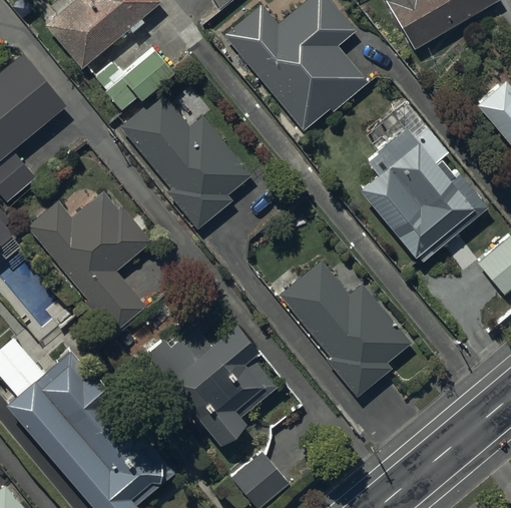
[(73,0),(45,24),(82,68),(119,37),(122,40),(131,33),(144,22),(141,18),(161,1),(159,0),(73,0)]
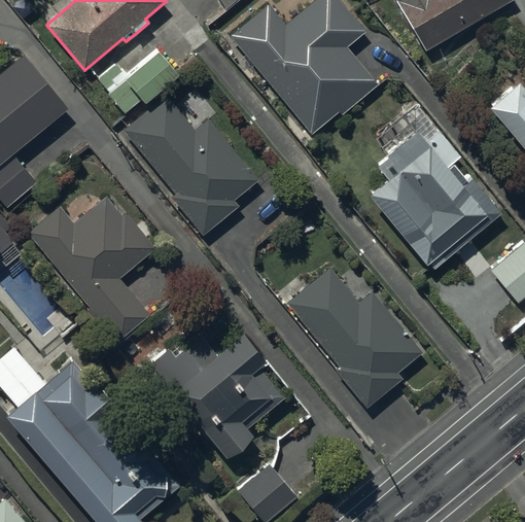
[(215,0),(221,9),(236,0),(215,0)]
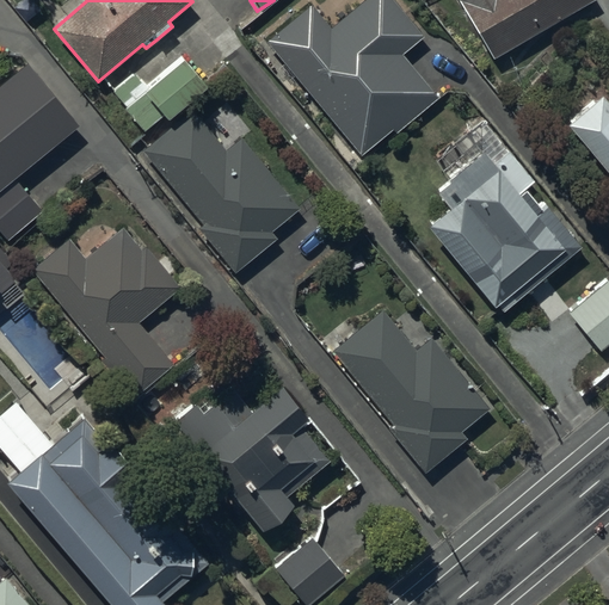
[(423,38),(392,0),(365,0),(333,29),(313,4),(268,41),(362,156),(435,98),(401,55),(423,38)]
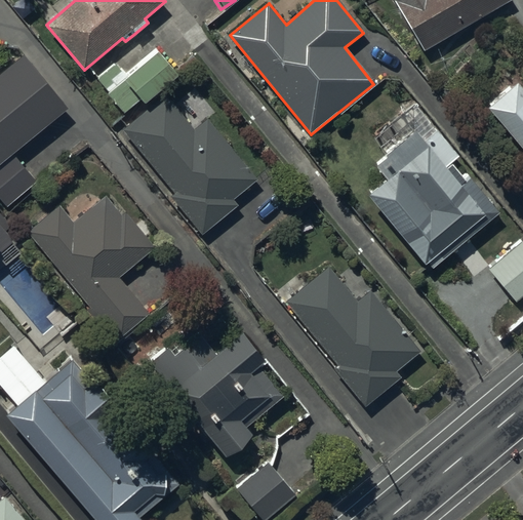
[(514,0),(392,0),(425,53),(514,0)]
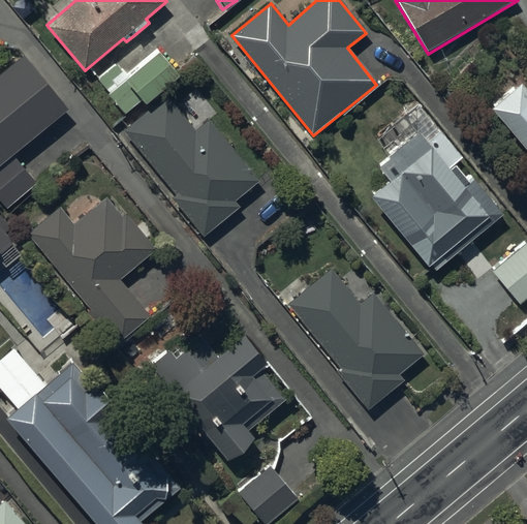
[(179,72),(157,48),(125,73),(117,64),(98,80),(126,112),(143,98),(145,100),(179,72)]
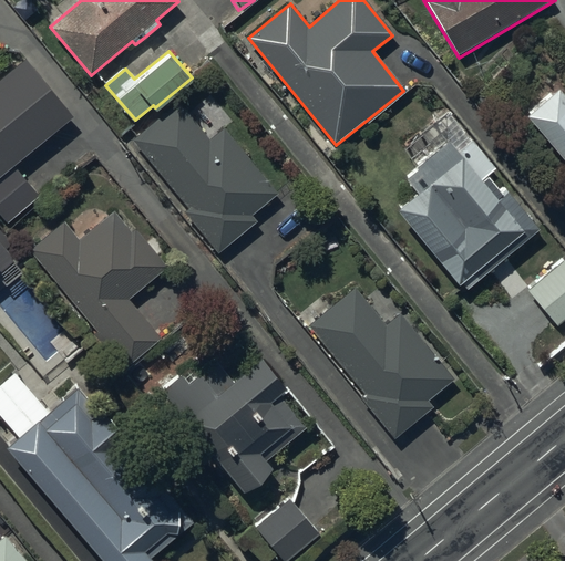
[(0,172),(71,114),(28,61),(0,82),(0,172)]
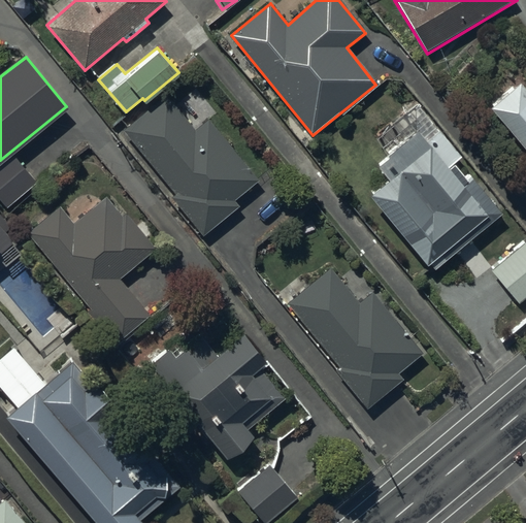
[(525,88),(520,82),(491,105),(525,148),(525,88)]
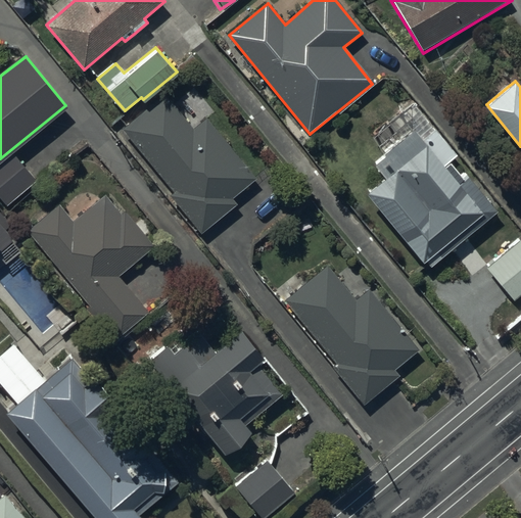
[(257,180),(205,118),(194,128),(166,94),(122,131),(174,192),(170,196),(202,234),(237,204),(233,200),(257,180)]
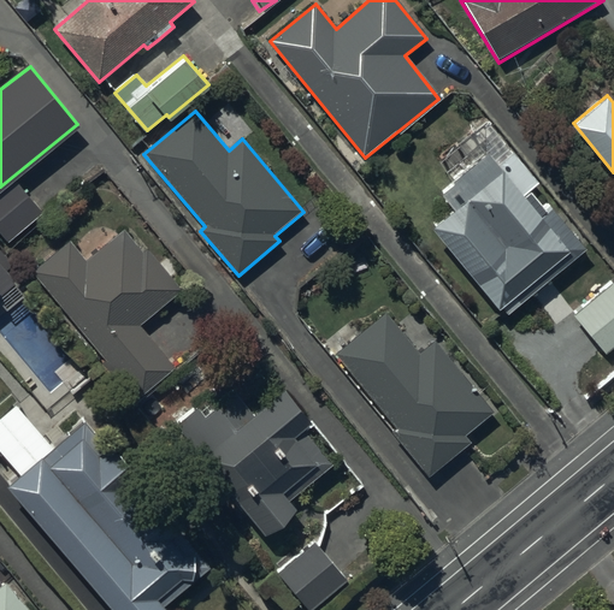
[(537,184),(488,125),(467,141),(482,159),(442,193),(454,207),(430,226),(497,309),(501,307),(508,315),(586,252),(549,206),(544,209),(529,191),(537,184)]
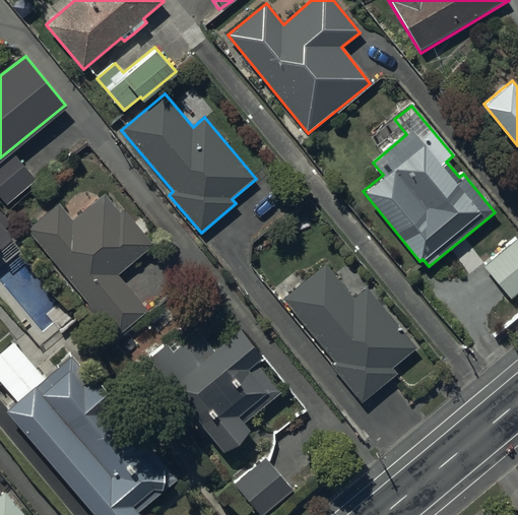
[(38,182),(13,151),(0,162),(0,198),(6,207),(38,182)]
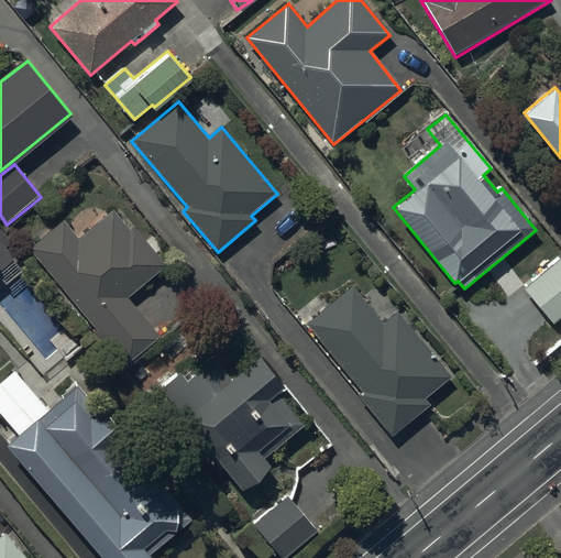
[(162,266),(112,207),(79,236),(65,220),(30,250),(98,331),(92,336),(121,370),(158,338),(124,297),(162,266)]
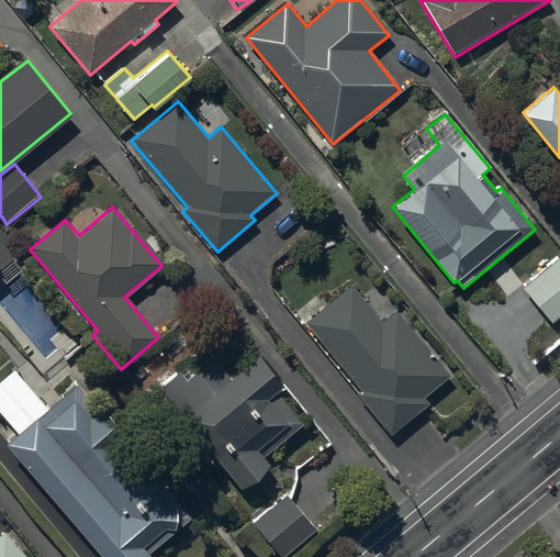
[(0,246),(0,277),(3,281),(19,269),(0,246)]
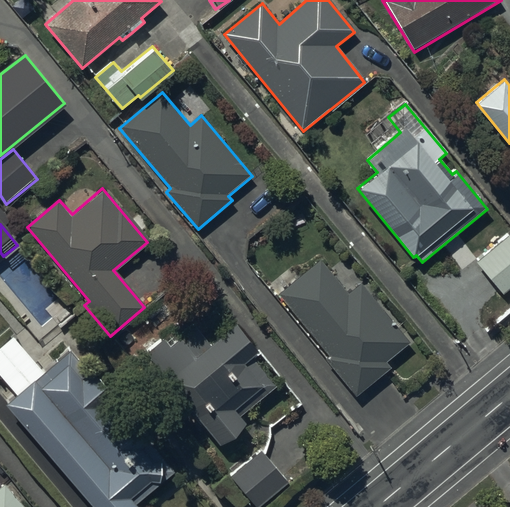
[(509,237),(476,264),(503,296),(509,290),(509,237)]
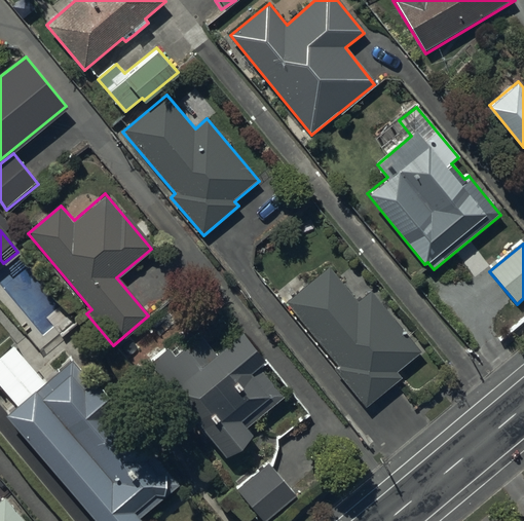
[(359,305),(327,268),(286,302),(339,366),(334,370),(367,408),(402,379),(397,372),(420,354),(371,295),(359,305)]
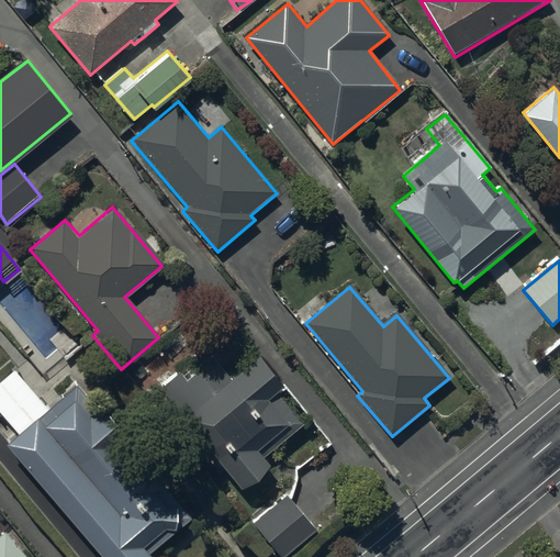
[(283,386),(259,355),(230,378),(215,359),(199,372),(191,364),(159,390),(239,490),(270,466),(262,456),(301,424),(275,392),(283,386)]
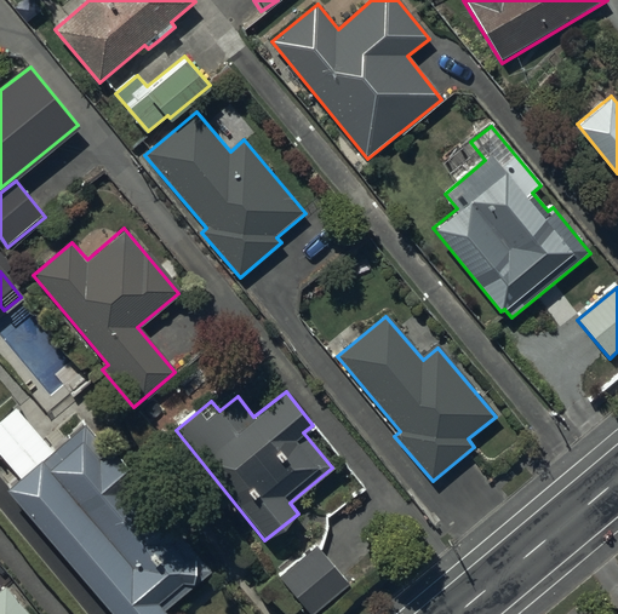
[(184,531),(110,443),(104,448),(85,424),(53,451),(17,407),(0,422),(0,452),(22,477),(10,487),(115,613),(161,613),(212,572),(181,534),(184,531)]
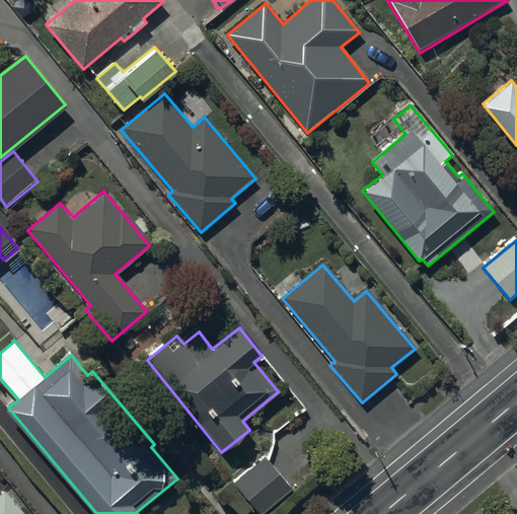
[(291,489),(264,457),(233,484),(259,513),(263,513),(291,489)]
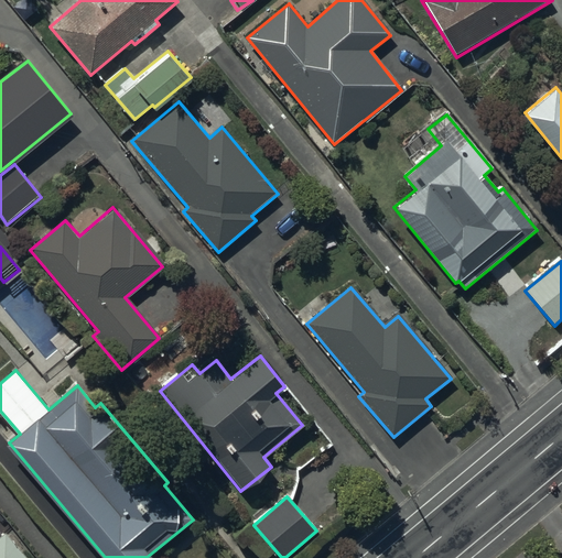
[(26,557),(6,532),(0,535),(0,557),(26,557)]
